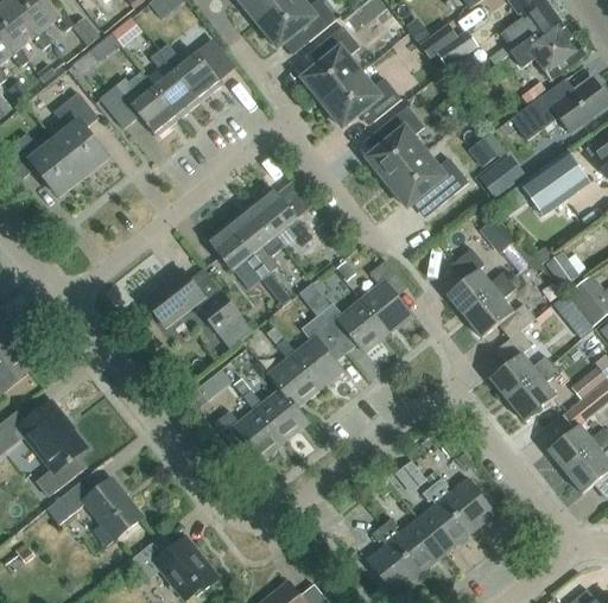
[(42,27),(35,32),(10,0),(4,0),(0,2),(0,35),(12,50),(19,45),(30,37),(40,49),(49,43),(42,27)]
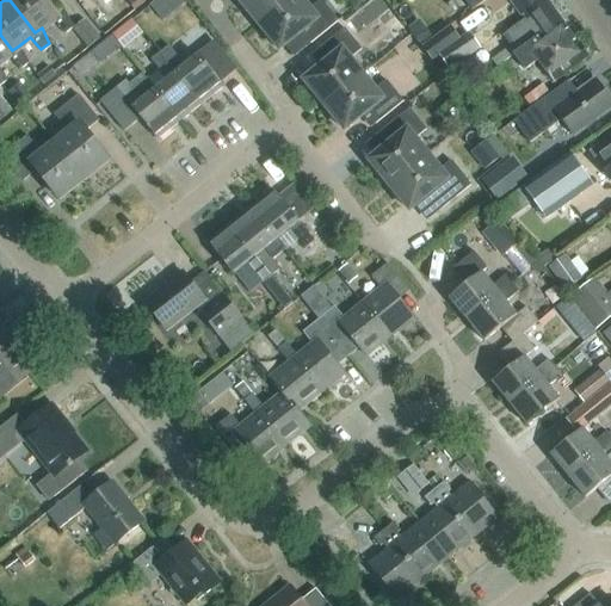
[(10,0),(35,32),(42,28),(53,19),(63,32),(71,25),(63,11),(59,14),(45,0),(10,0)]
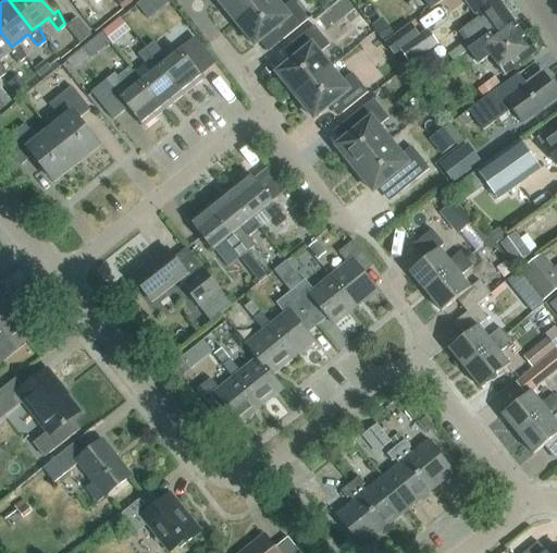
[(219,0),(236,22),(261,0),(219,0)]
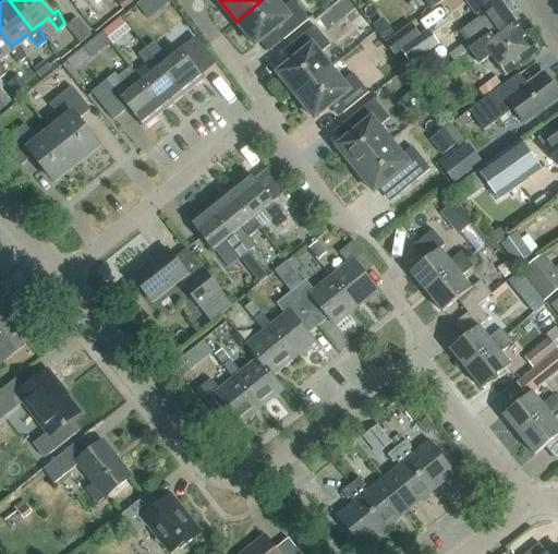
[(262,0),(237,22),(254,44),(275,27),(282,37),(307,16),(294,0),(289,0),(282,5),(278,0),(262,0)]
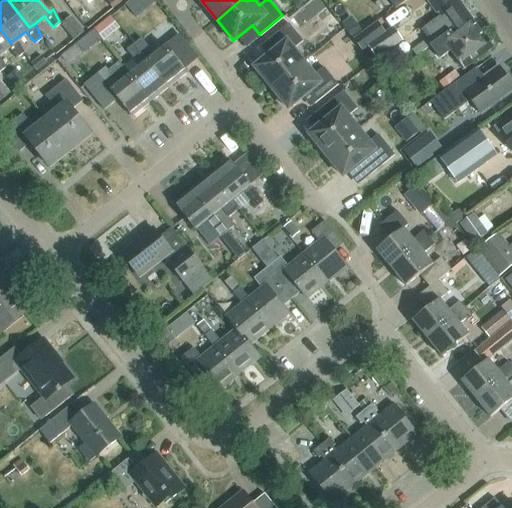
[(444,33),(448,31),(452,28),(454,31),(473,16),(461,0),(428,0),(438,15),(424,25),(432,35),(425,37),(412,47),(416,52),(430,42),(444,33)]
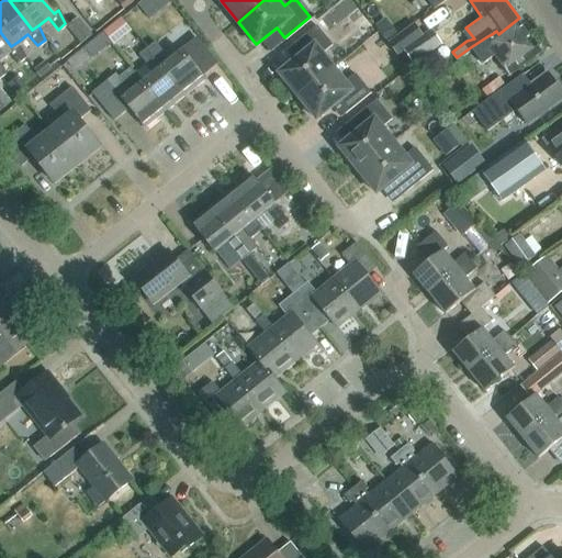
[(131,26),(121,14),(105,26),(115,38),(131,26)]
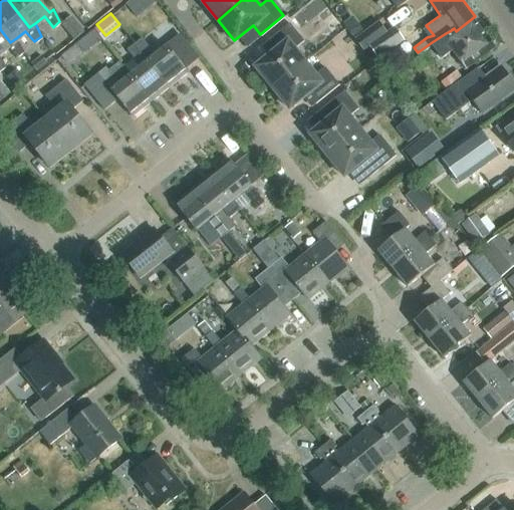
[(342,26),(333,14),(321,23),(330,35),(342,26)]
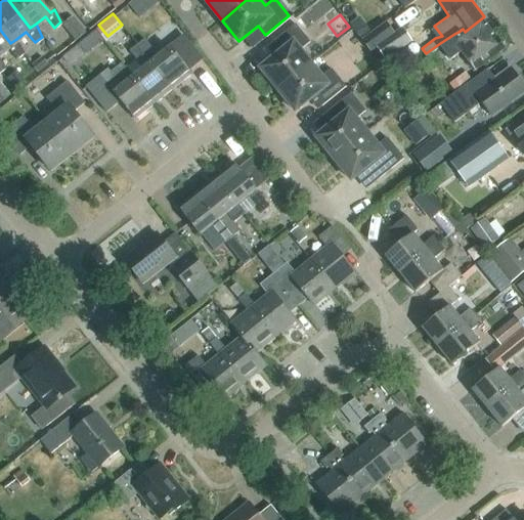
[(367,25),(359,14),(349,23),(357,33),(367,25)]
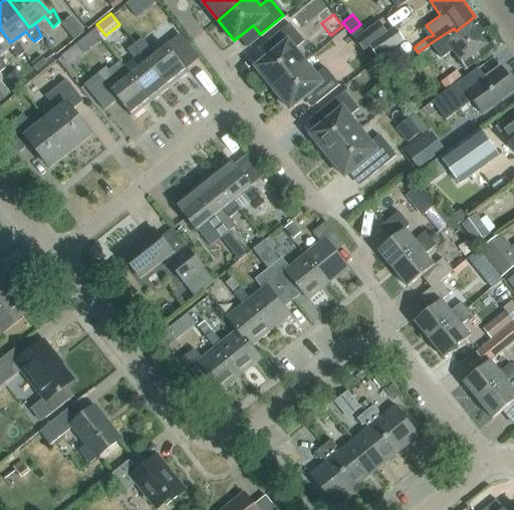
[(70,15),(61,22),(73,36),(81,29),(70,15)]
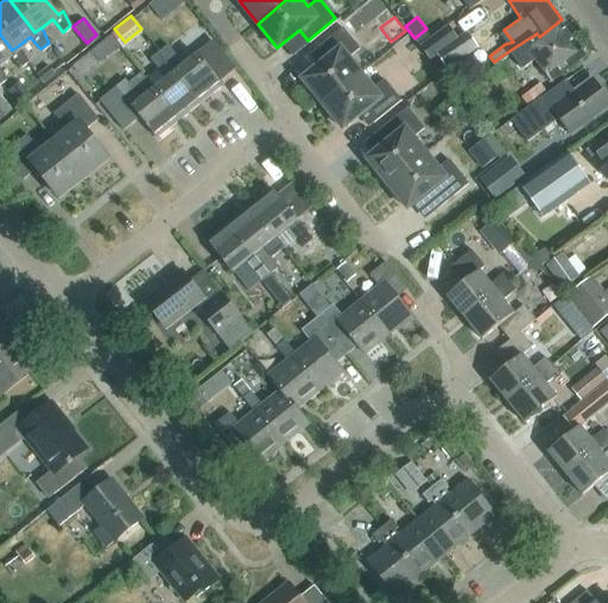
[(527,39),(511,50),(523,67),(536,57),(551,78),(587,54),(562,19),(539,37),(537,33),(532,37),(527,39)]
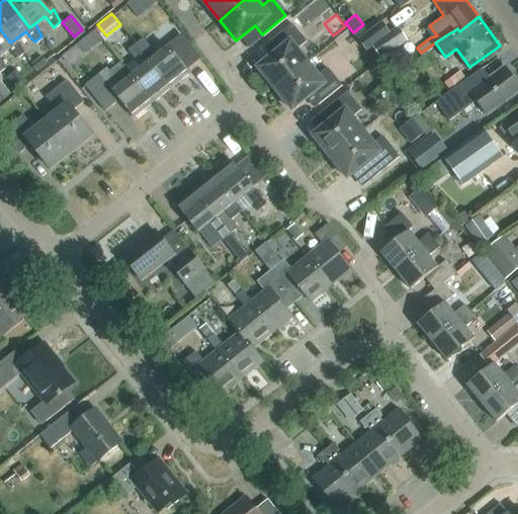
[(381,19),(357,35),(365,47),(370,43),(390,30),(381,19)]
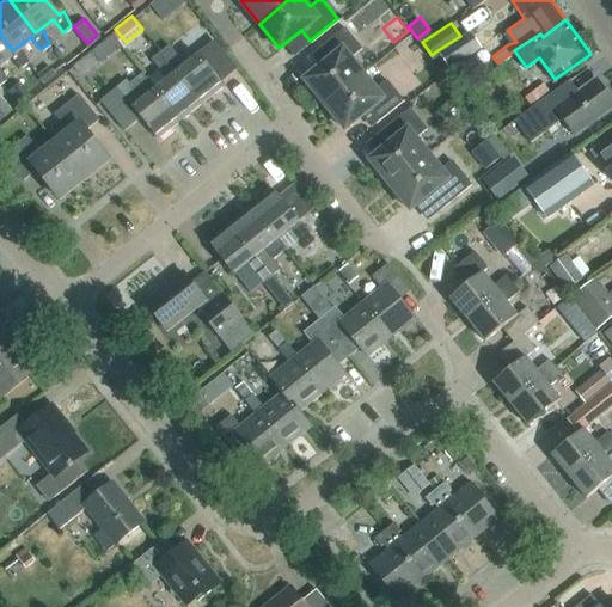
[(303,78),(324,104),(362,73),(349,56),(361,47),(344,26),(316,48),(325,60),(303,78)]
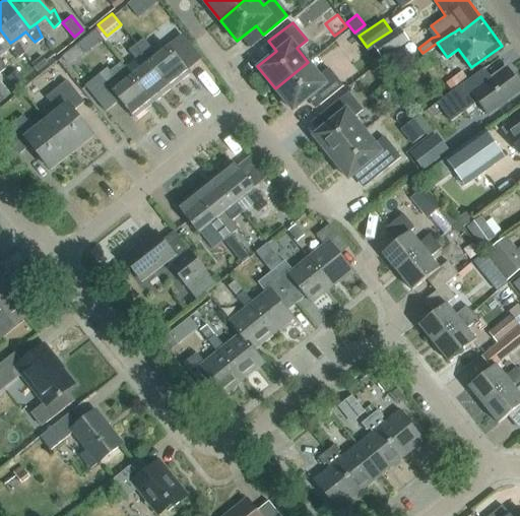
[(372,43),(381,57),(407,39),(398,25),(391,30),(372,43)]
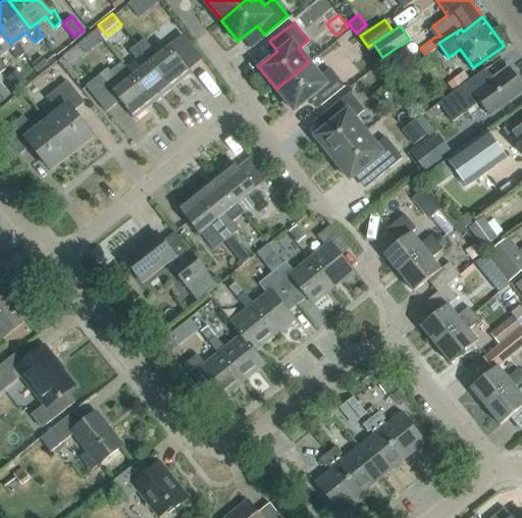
[(103,38),(95,28),(61,55),(68,63),(84,50),(86,52),(103,38)]
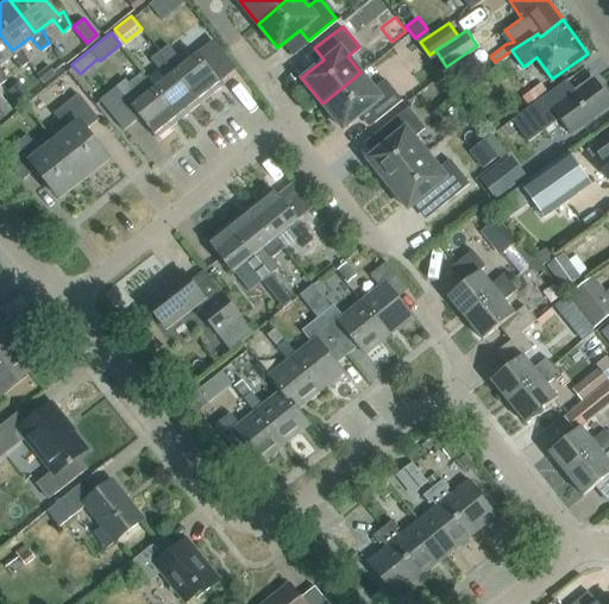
[(19,45),(12,50),(0,35),(0,60),(7,55),(18,68),(26,61),(19,45)]
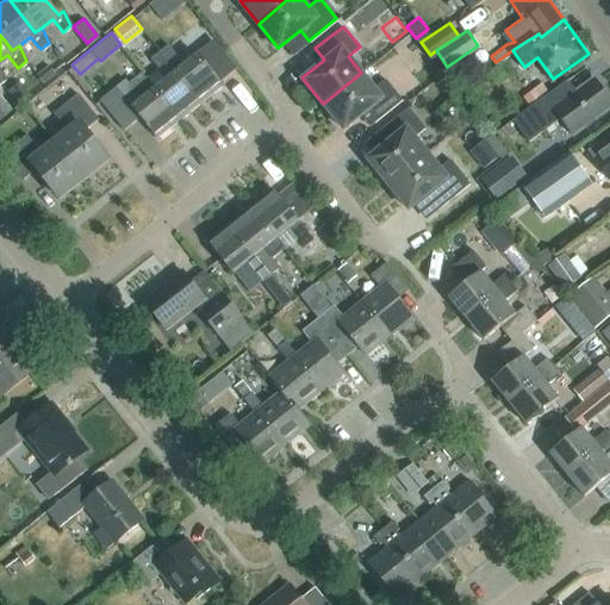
[(168,43),(160,49),(200,100),(223,83),(219,79),(228,72),(232,68),(211,42),(206,44),(184,62),(168,43)]
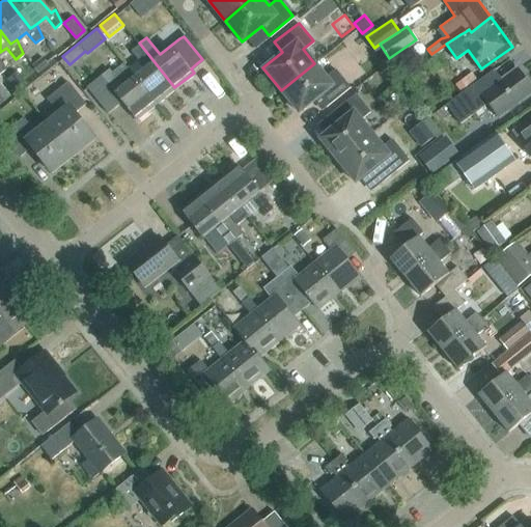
[(139,43),(132,49),(145,66),(135,76),(156,103),(174,87),(139,43)]
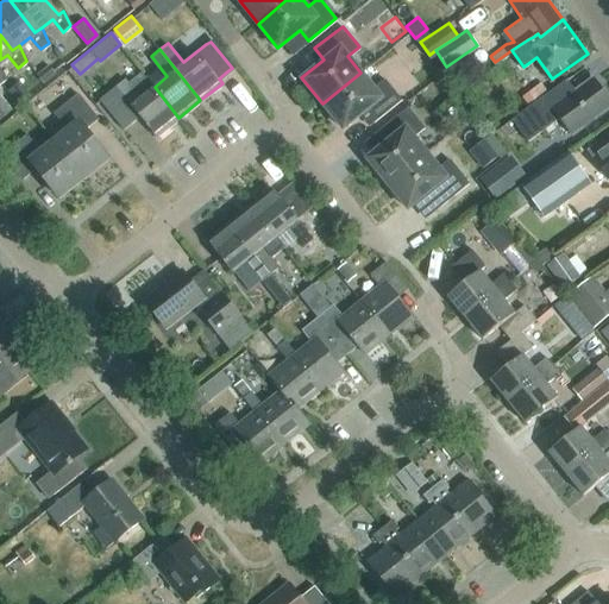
[(55,71),(49,63),(36,73),(42,81),(55,71)]
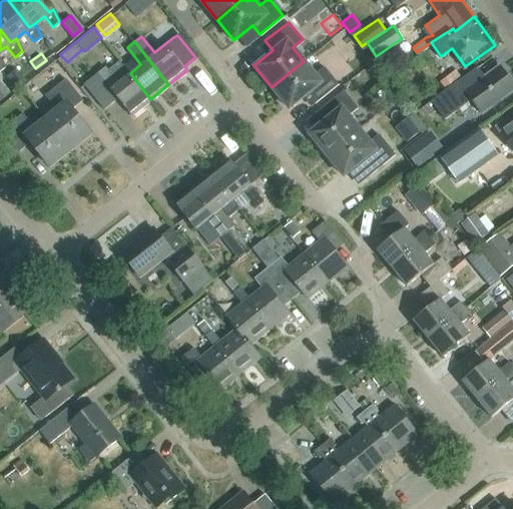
[(103,108),(117,96),(131,114),(150,99),(129,73),(118,59),(107,68),(104,65),(83,83),(103,108)]
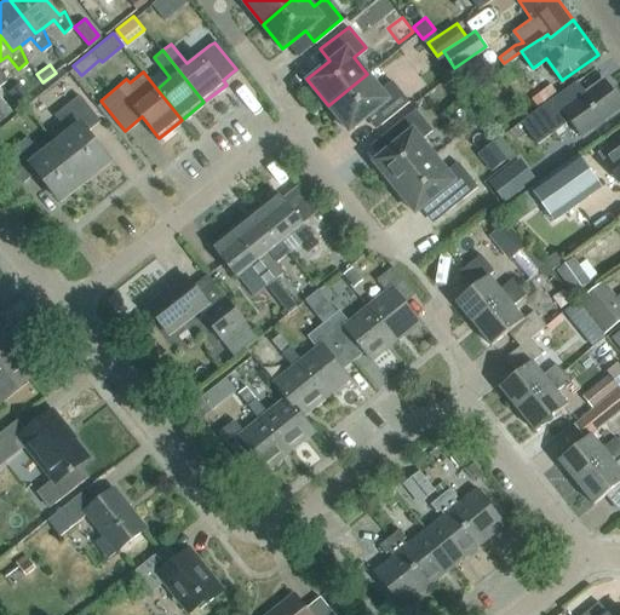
[(367,74),(328,105),(348,130),(371,111),(379,124),(408,101),(391,79),(379,88),(367,74)]
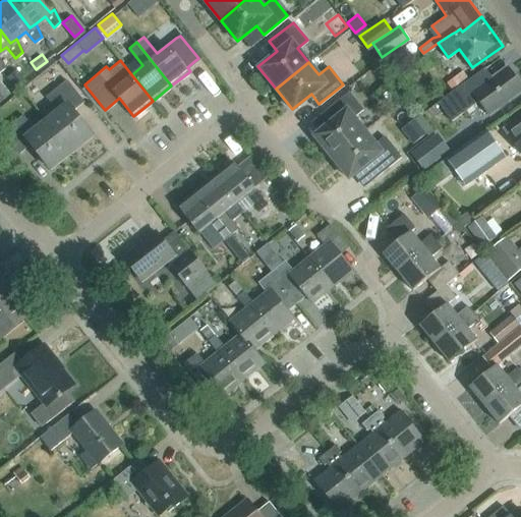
[(488,114),(520,90),(520,85),(506,66),(486,80),(479,70),(463,82),(454,90),(437,102),(451,120),(478,100),(488,114)]
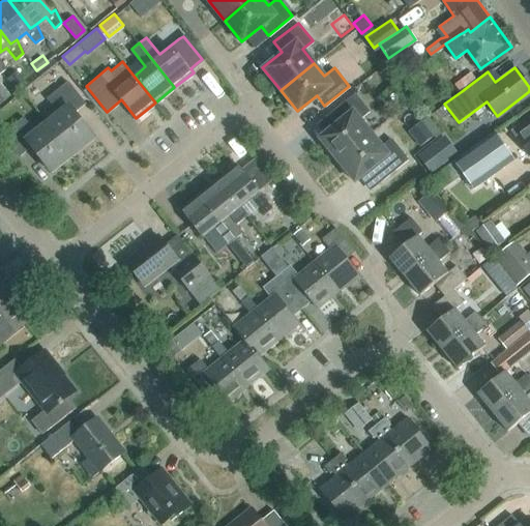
[(26,80),(17,68),(6,77),(16,88),(26,80)]
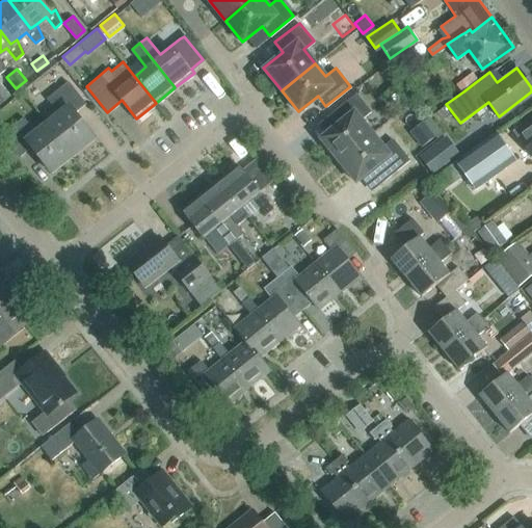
[(467,75),(457,83),(463,91),(473,84),(467,75)]
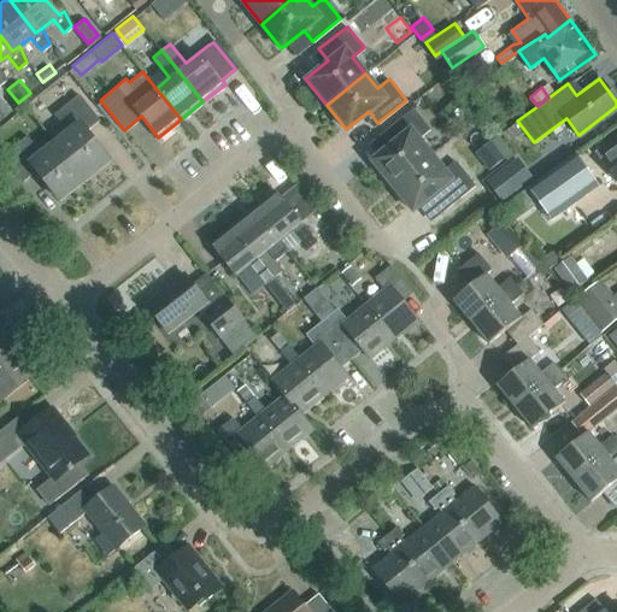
[(53,141),(84,180),(109,160),(84,129),(99,119),(78,93),(53,113),(66,130),(53,141)]
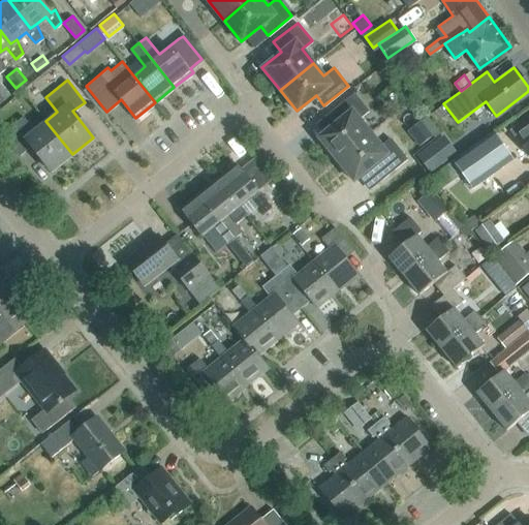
[(1,82),(0,83),(0,102),(11,94),(1,82)]
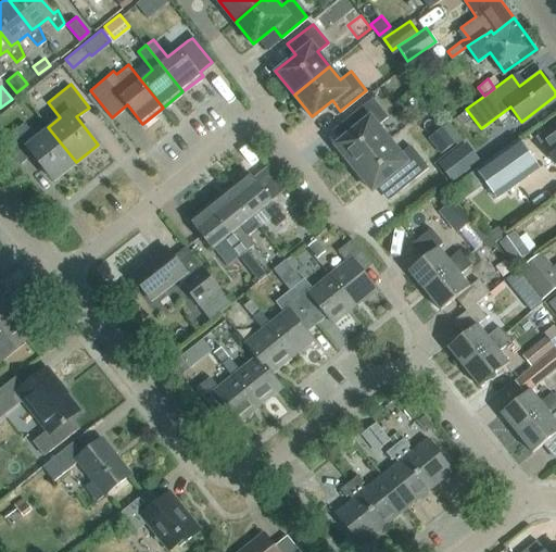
[(335,143),(353,167),(389,139),(377,124),(387,115),(371,97),(345,117),(354,127),(335,143)]
